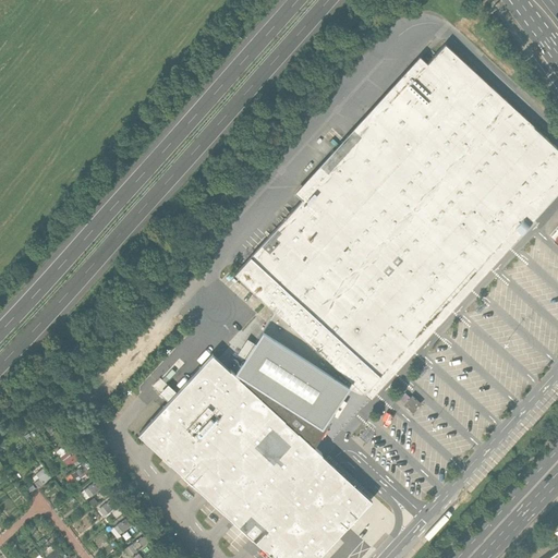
[(344,393),(348,388),(360,393),(363,391),(371,399),(557,194),(557,147),(445,45),(427,64),(421,58),(296,194),(303,199),(234,274),(275,311),(254,343),(247,339),(243,347),(239,352),(234,350),(231,354),(242,361),(237,371),(240,374),(238,377),(313,447),(326,427),(323,424),(330,413),(337,417),(342,410),(347,402),(339,398),(343,392),(344,393)]
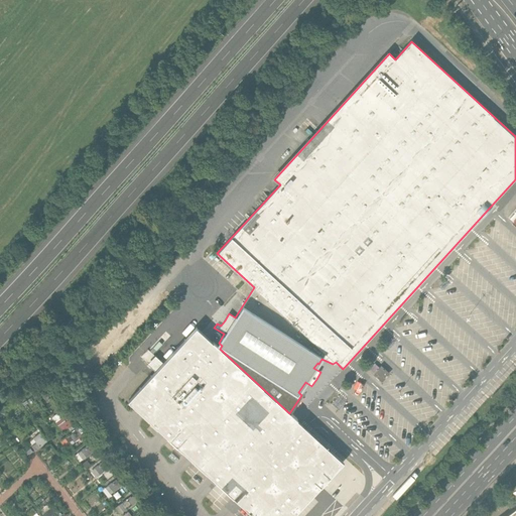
[(203,333),(197,328),(128,401),(139,411),(164,435),(190,459),(216,482),(240,504),(253,515),(293,515),(316,492),(329,478),(344,463),(306,427),(289,413),(220,349),(206,336),(203,333)]
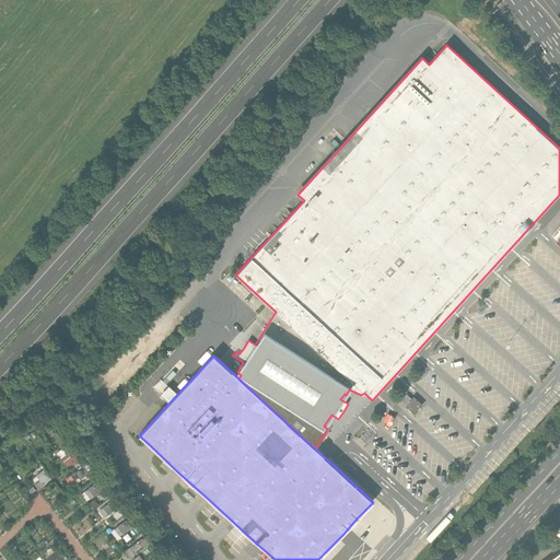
[(82,489),(86,499),(97,492),(92,483),(82,489)]
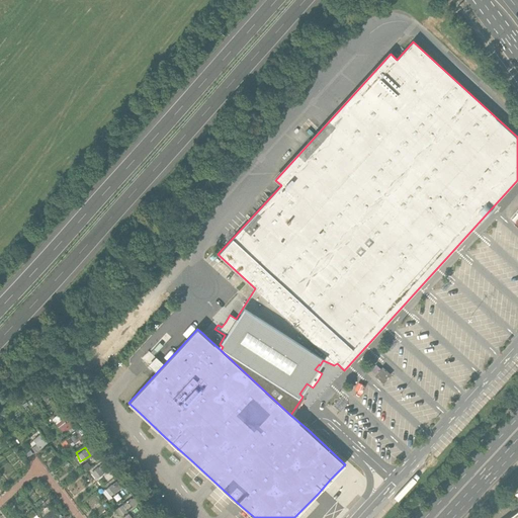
[(98,464),(89,471),(95,480),(104,472),(98,464)]
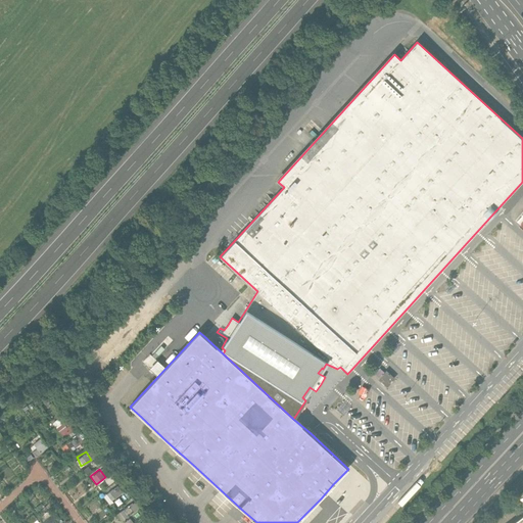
[(104,494),(110,501),(122,490),(114,484),(104,494)]
